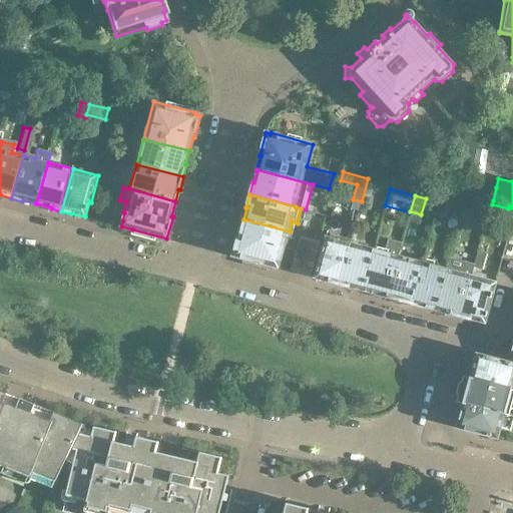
[(362,201),(353,199),(352,198),(347,216),(357,219),(362,201)]
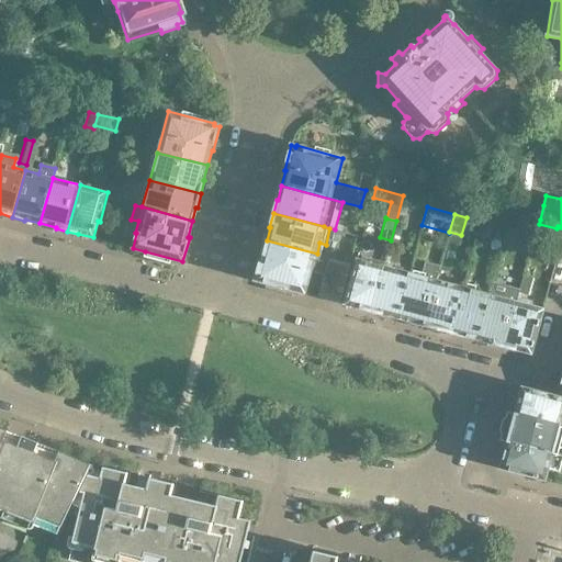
[(480,224),(475,238),(486,242),(490,227),(480,224)]
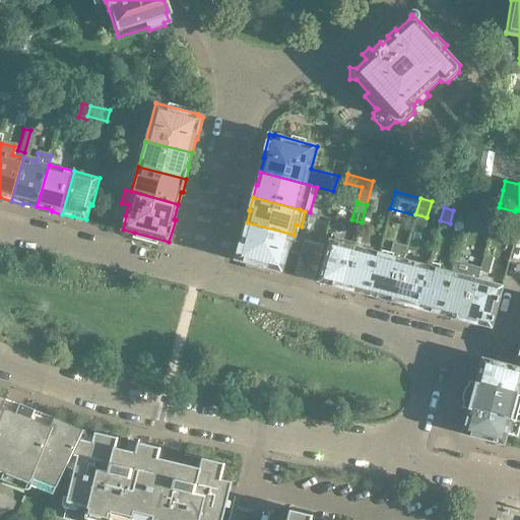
[(468,212),(465,225),(474,228),(477,214),(468,212)]
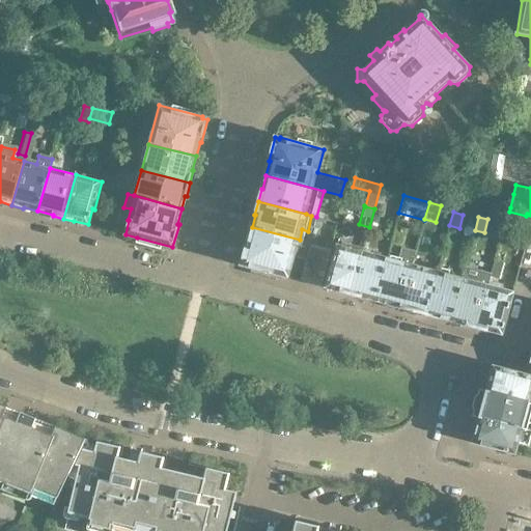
[(339,224),(324,220),(322,229),(338,233),(339,224)]
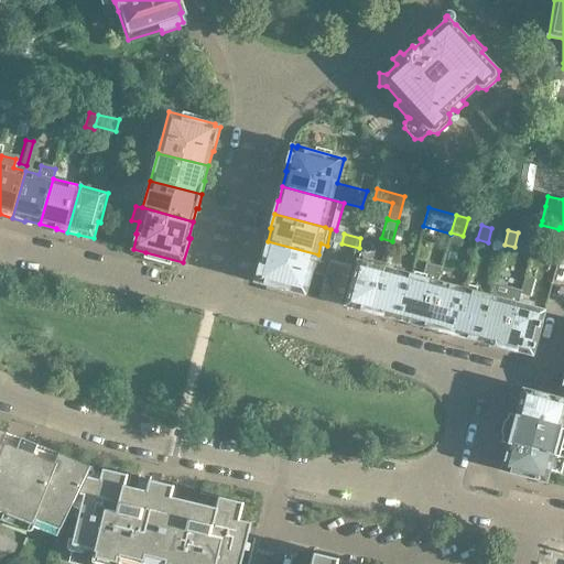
[(318,255),(268,241),(263,259),(262,258),(256,282),(306,295),(308,286),(321,290),(329,259),(317,256),(318,255)]
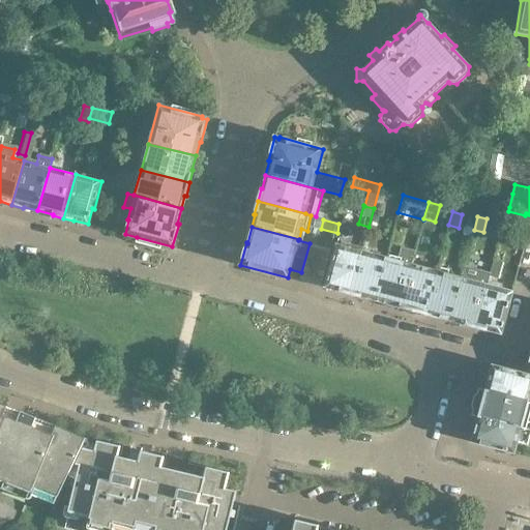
[(329,271),(325,287),(340,291),(340,292),(350,295),(362,252),(358,251),(359,246),(342,241),(341,245),(335,244),(328,271),(329,271)]
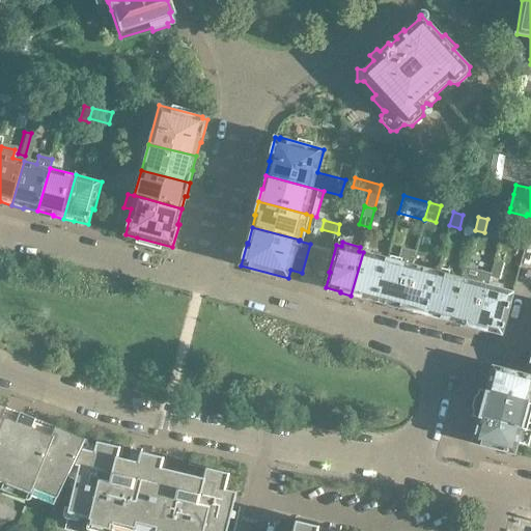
[(306,261),(301,280),(320,286),(325,270),(326,271),(330,252),(310,246),(306,261)]
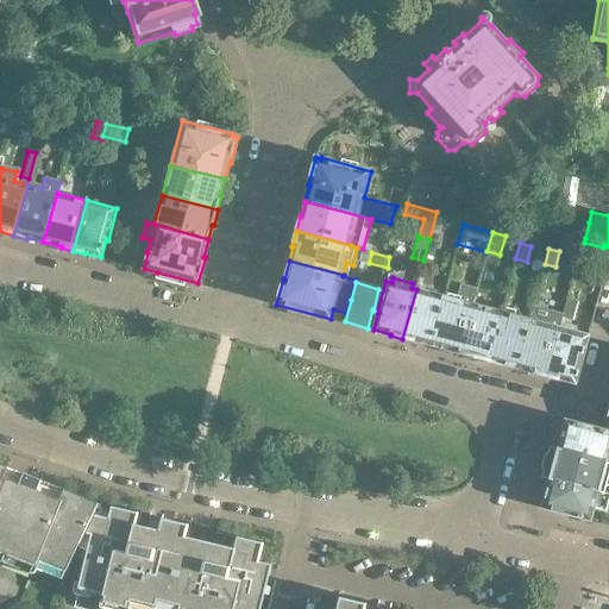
[(447,350),(447,351),(460,355),(473,303),(477,290),(465,287),(462,301),(445,296),(432,346),(447,350)]
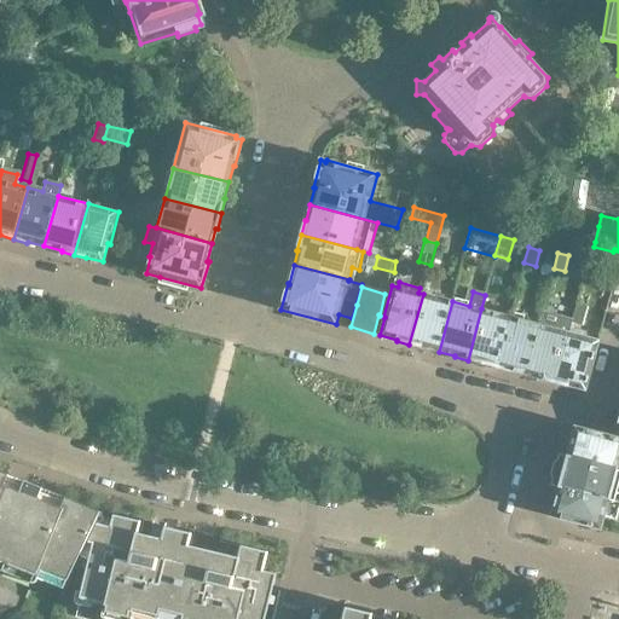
[(423,294),(409,345),(421,347),(439,352),(452,301),(423,294)]
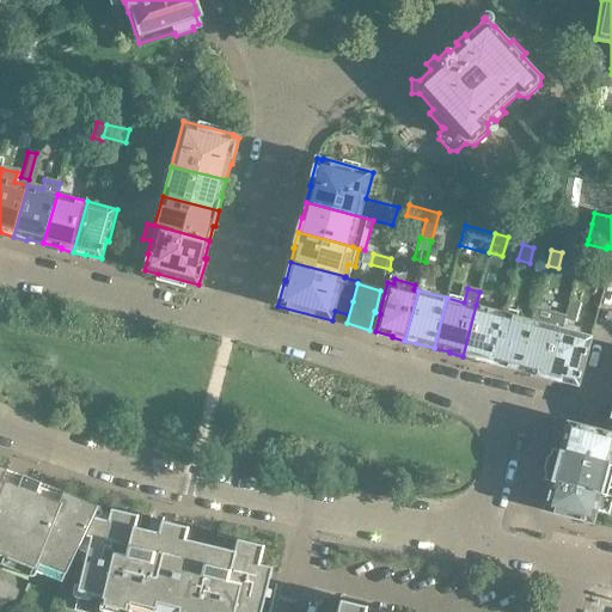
[(565,317),(564,322),(575,324),(580,303),(570,300),(565,317)]
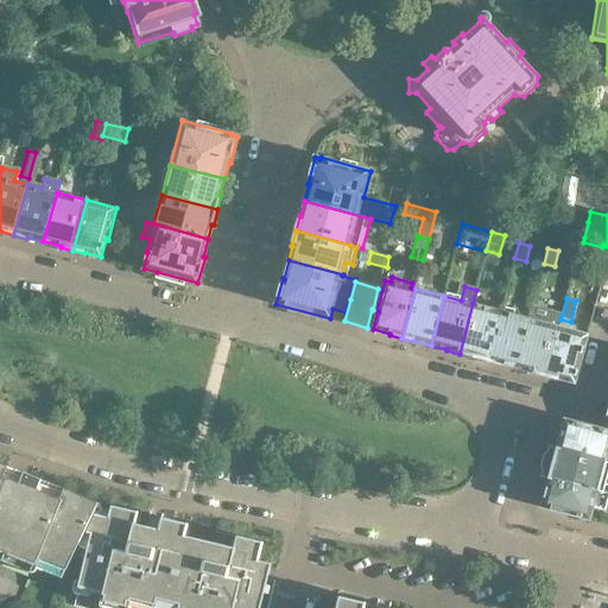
[(473,303),(460,354),(487,361),(500,311),(473,303)]
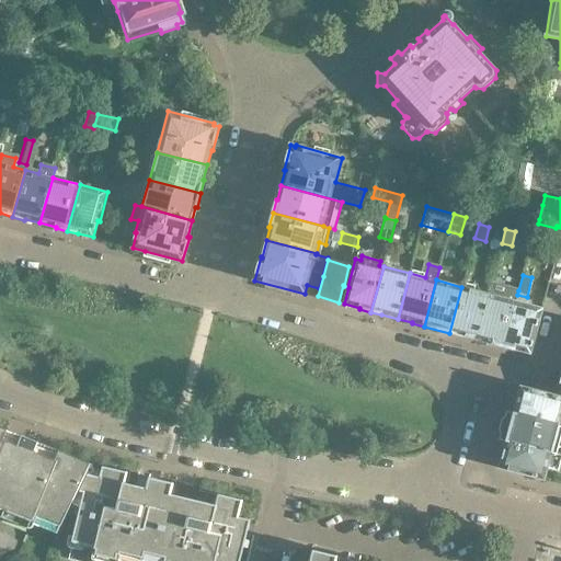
[(493,344),(503,346),(516,301),(517,295),(518,290),(492,283),(489,294),(477,340),(493,344)]
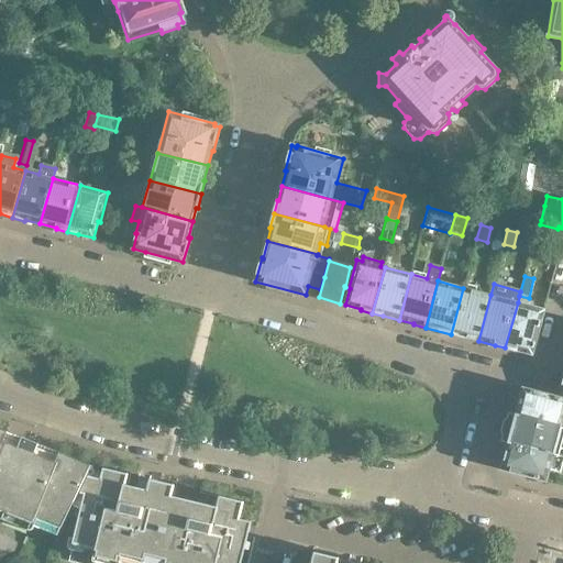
[(451,334),(463,338),(464,337),(478,341),(490,295),(463,288),(451,334)]
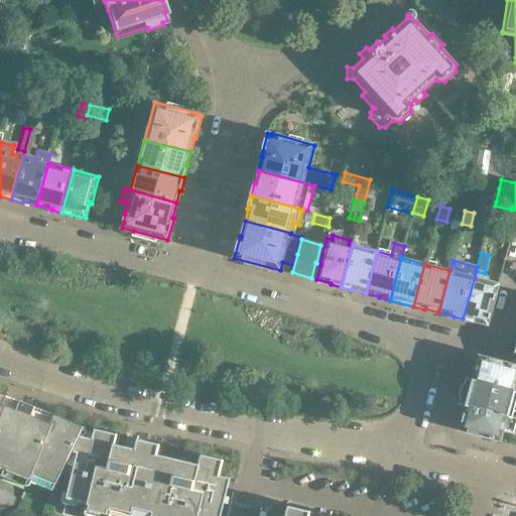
[(473,321),(488,325),(499,284),(496,283),(496,282),(475,277),(463,318),(473,321)]
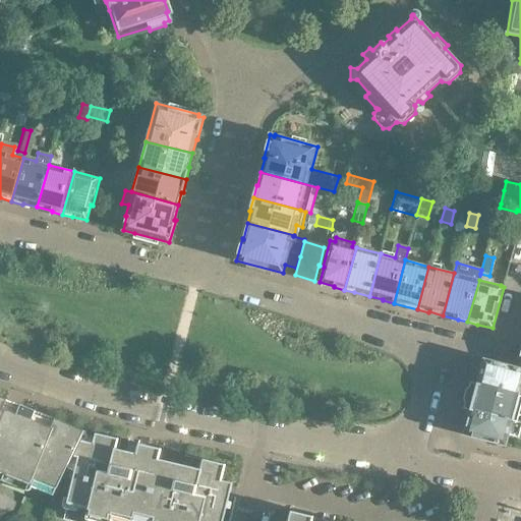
[(484,359),(477,385),(520,396),(520,368),(515,366),(515,367),(484,359)]
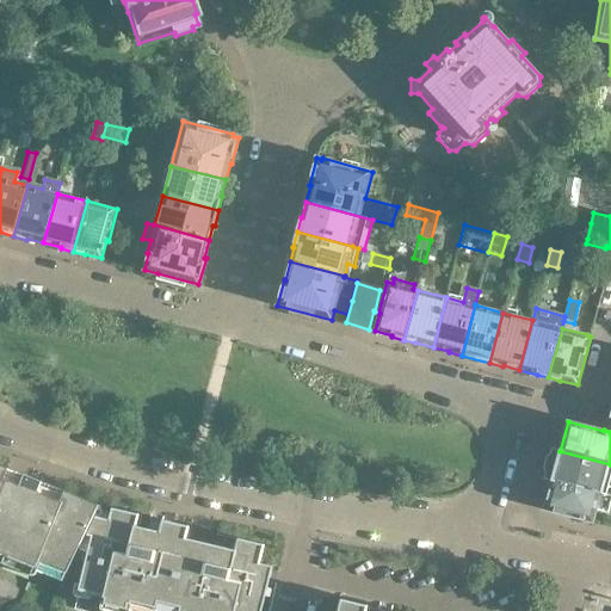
[(544,479),(551,481),(602,494),(605,495),(608,489),(610,486),(610,464),(609,464),(610,464),(560,451),(551,449),(544,479)]
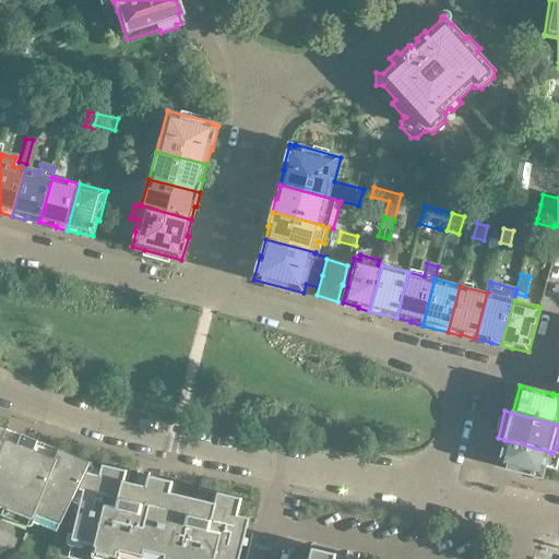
[(0,514),(28,526),(33,525),(37,515),(60,524),(91,462),(0,425),(0,514)]
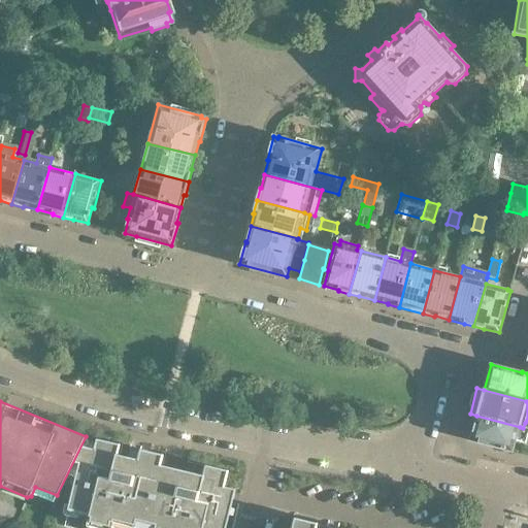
[(520,427),(476,416),(470,440),(513,452),(514,448),(516,440),(520,441),(523,428),(520,427)]
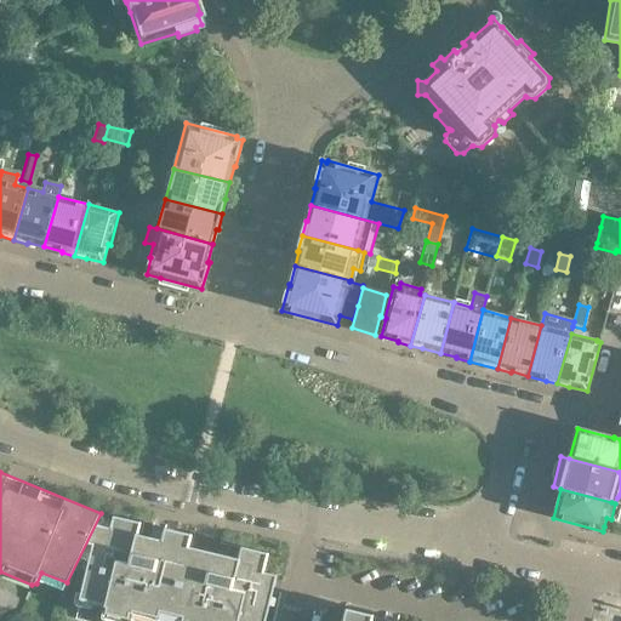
[(97,525),(89,560),(78,607),(140,620),(266,620),(277,575),(265,573),(269,554),(241,548),(238,559),(189,547),(193,536),(165,529),(161,541),(138,535),(142,523),(114,517),(113,520),(102,518),(103,514),(101,513),(97,525)]
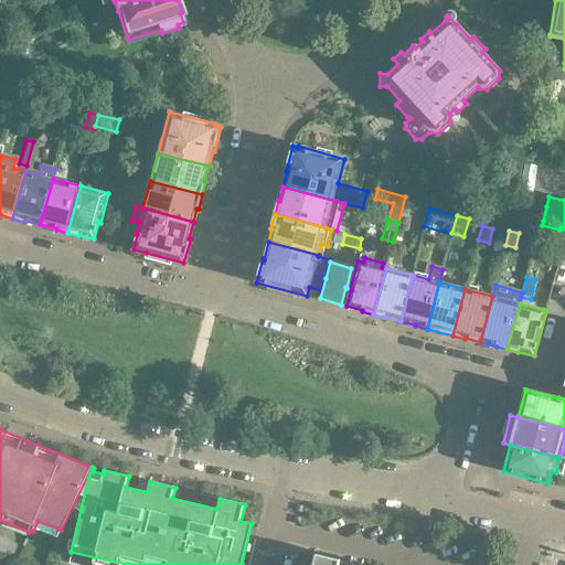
[(338,564),(340,561),(315,554),(311,564),(338,564)]
